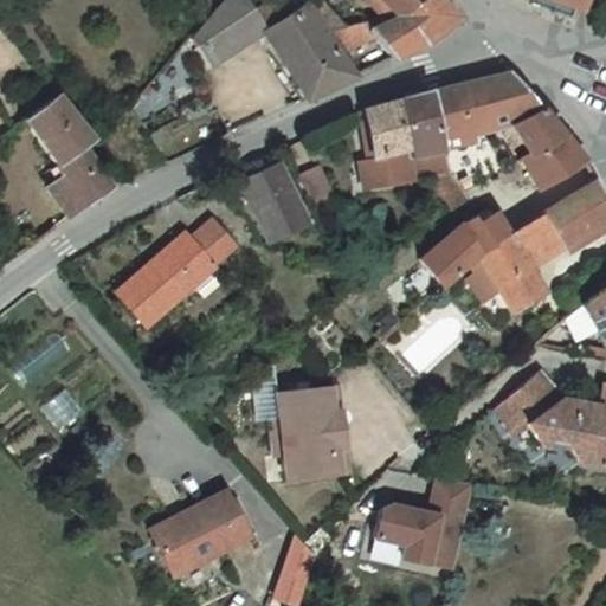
[(263,31),(244,0),(220,0),(210,13),(187,39),(207,70),(263,31)]
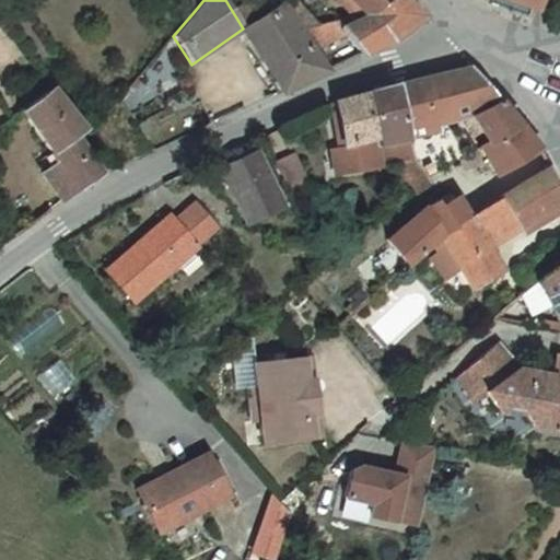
[(298,0),(291,0),(286,10),(301,32),(321,25),(298,0)]
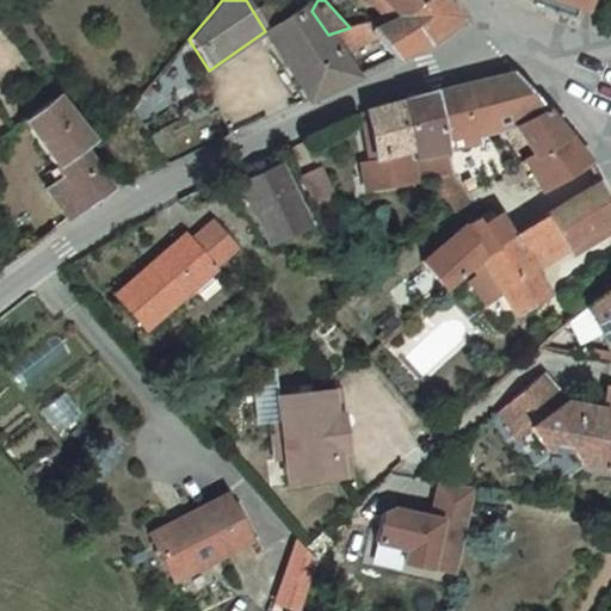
[(452,0),(414,0),(408,6),(401,13),(350,28),(328,35),(345,60),(380,30),(401,56),(421,44),(444,31),(468,13),(452,0)]
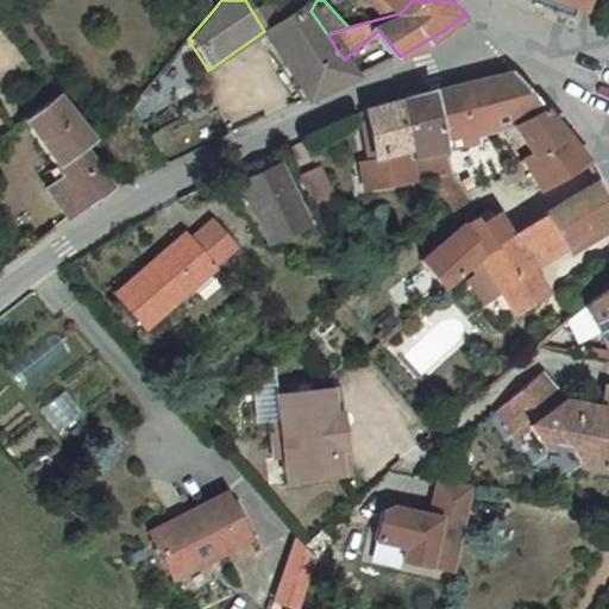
[(311,11),(268,36),(309,100),(356,77),(350,69),(344,60),(327,35),(311,11)]
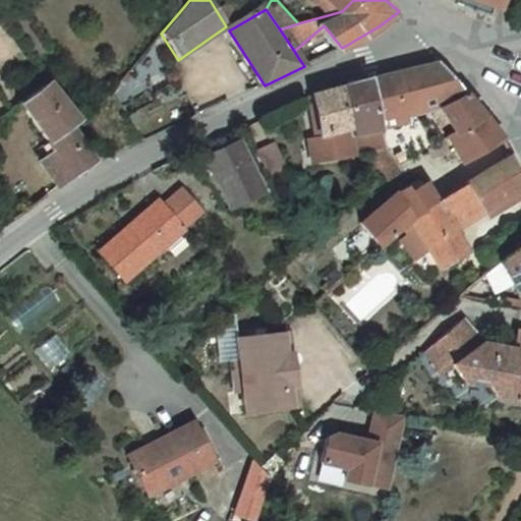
[(321,50),(299,59),(304,66),(325,56),(321,50)]
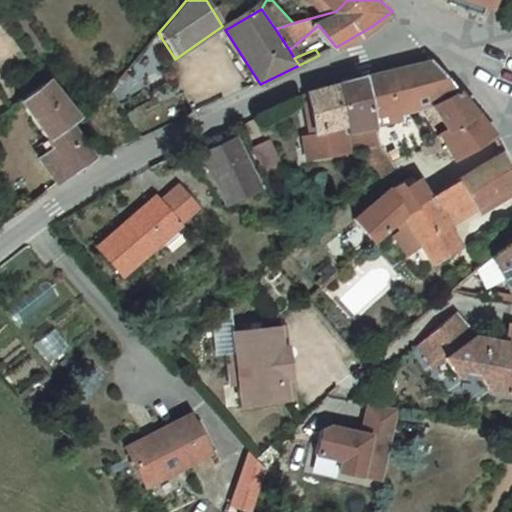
[(365,78),(374,127),(397,122),(395,111),(420,103),(463,89),(429,59),(365,78)]
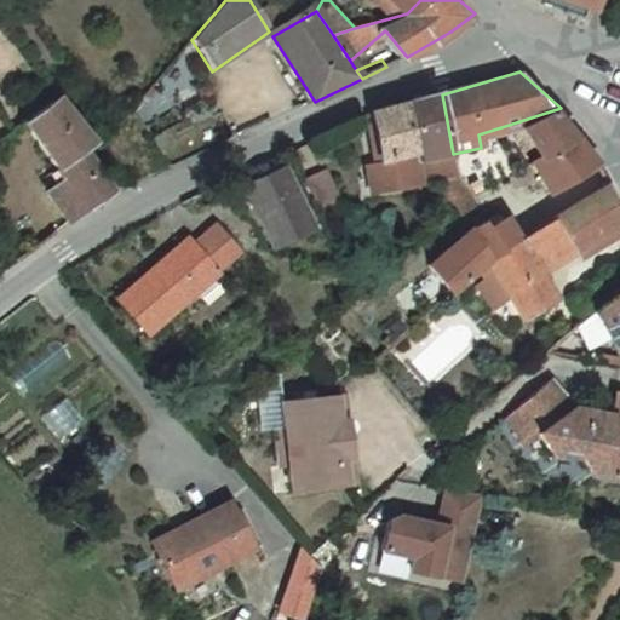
[(442,95),(417,104),(424,160),(453,154),(442,95)]
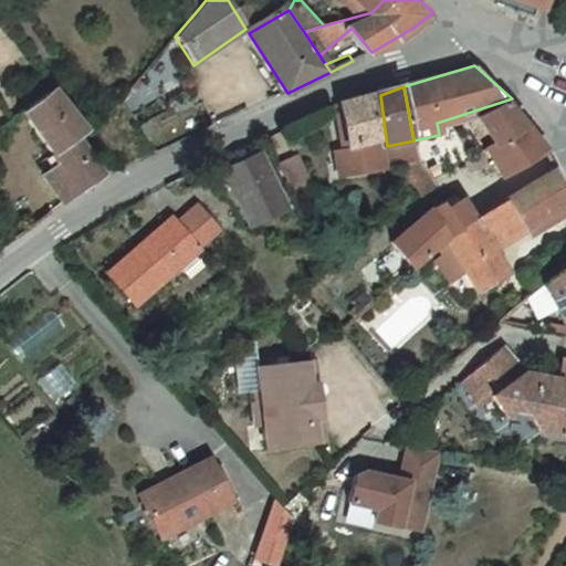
[(61,87),(29,112),(63,164),(50,173),(69,202),(112,170),(86,130),(88,128),(61,87)]
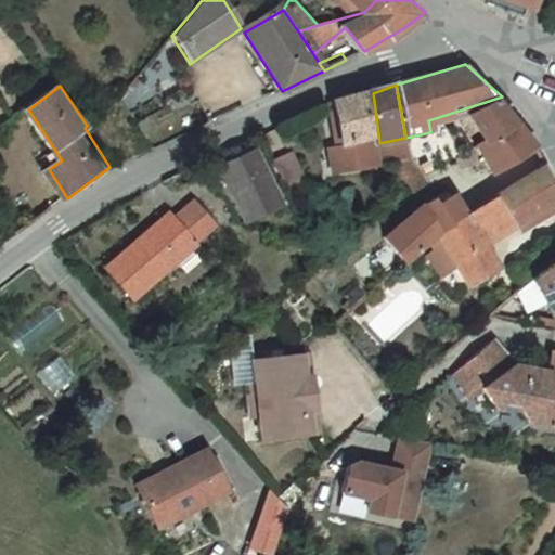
[(379,143),(373,93),(336,103),(341,150),(345,172),(377,168),(376,163),(392,159),(392,164),(400,164),(404,163),(409,162),(405,138),(379,143)]
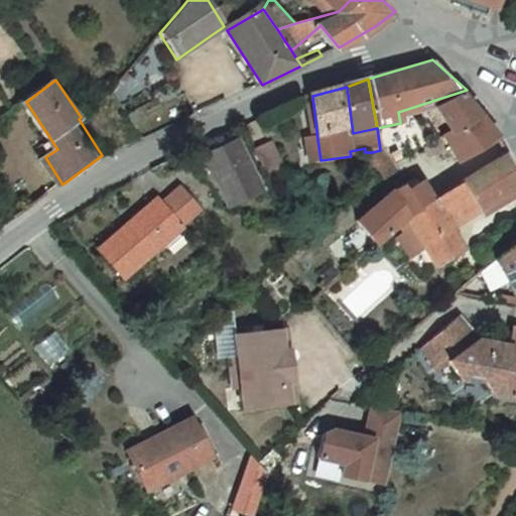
[(423,104),(437,125),(449,118),(456,127),(483,109),(467,90),(423,104)]
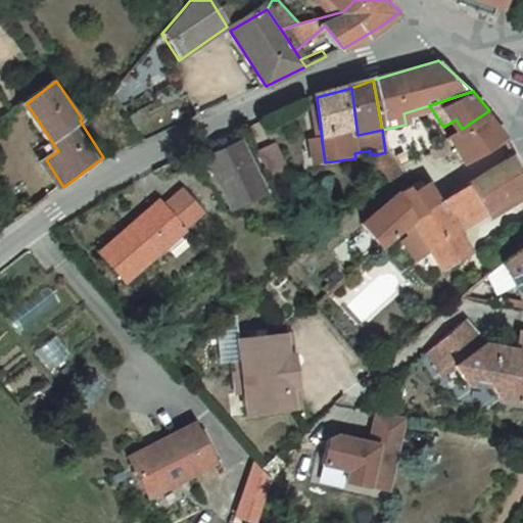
[(474,158),(510,135),(509,134),(489,110),(462,129),(456,133),(474,158)]
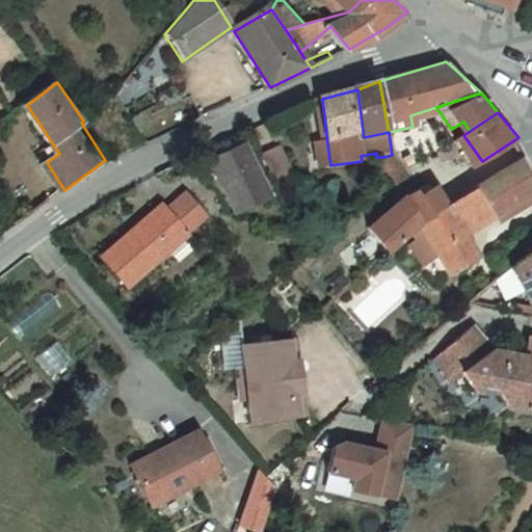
[(256,155),(248,140),(219,154),(227,167),(256,155)]
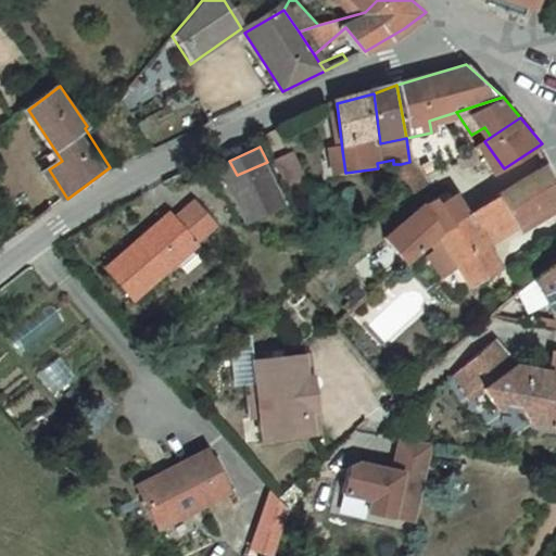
[(345,173),(342,150),(330,151),(332,174),(345,173)]
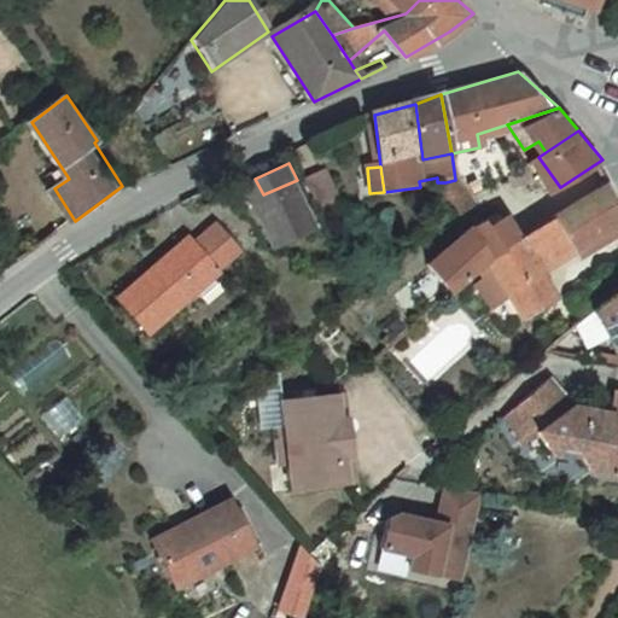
[(308,181),(322,210),(340,202),(327,173),(308,181)]
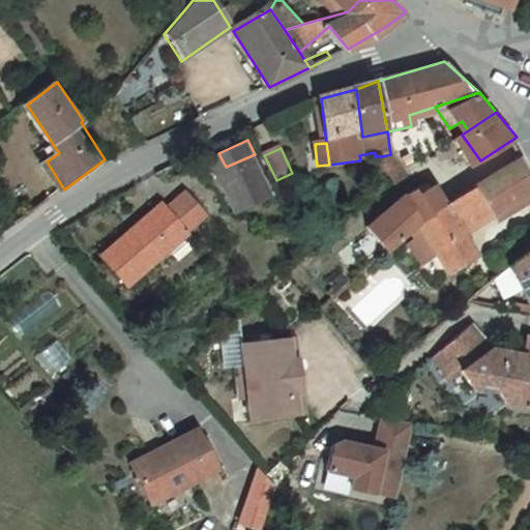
[(444,249),(458,269),(486,251),(470,227),(513,197),(519,203),(529,195),(529,159),(525,152),(474,187),(453,202),(424,222),(444,249)]
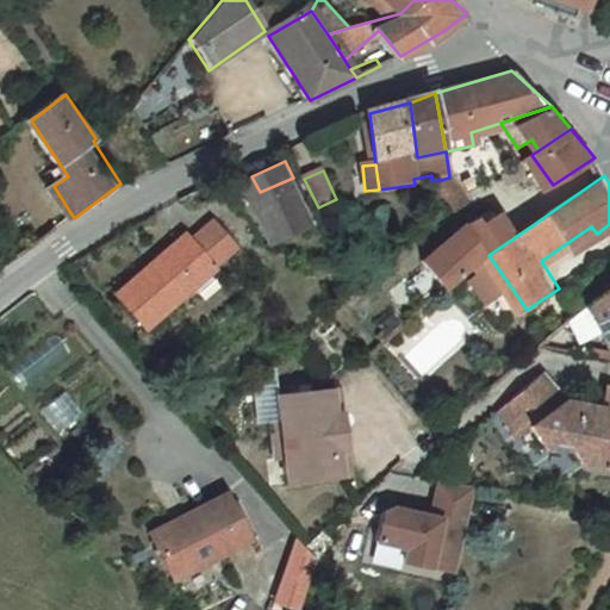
[(260,192),(251,176),(244,180),(273,241),(315,223),(293,178),(260,192)]
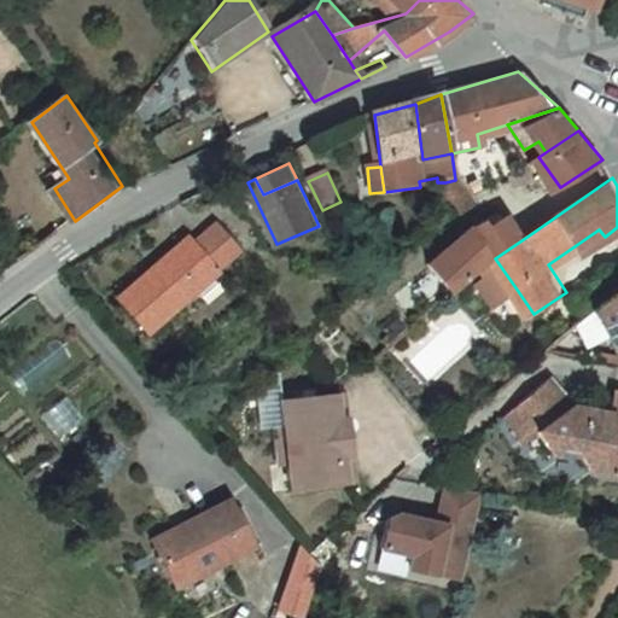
[(478,274),(495,258),(529,235),(508,207),(473,229),(430,268),(453,297),(478,274)]
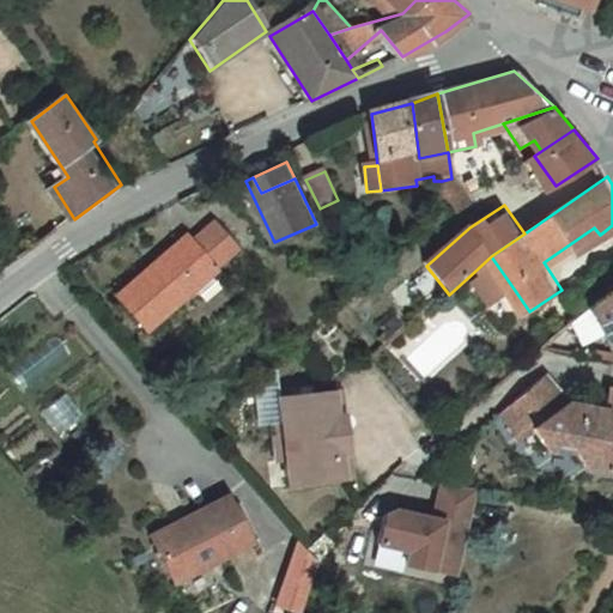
[(241,246),(223,225),(201,244),(195,236),(131,297),(157,326),(241,246)]
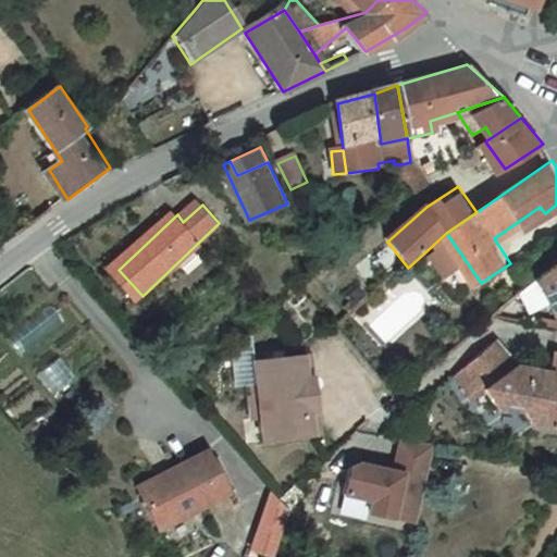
[(450,273),(467,262),(446,233),(431,247),(450,273)]
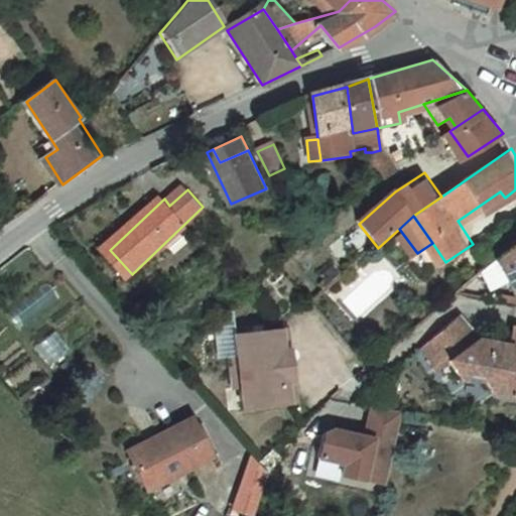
[(515,238),(503,250),(515,275),(515,238)]
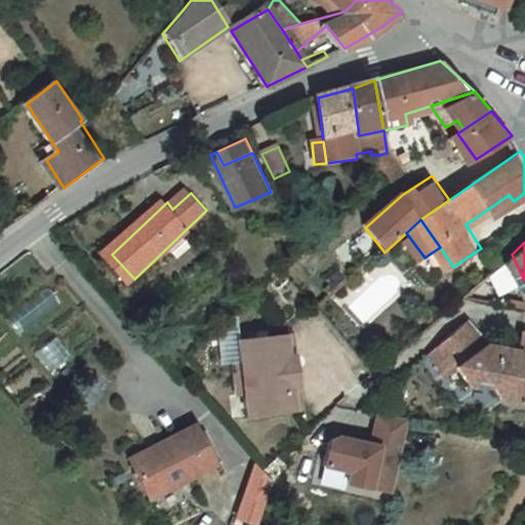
[(524,342),(495,337),(474,313),(437,346),(455,365),(466,356),(479,371),(487,365),(500,370),(510,391),(524,394),(524,342)]
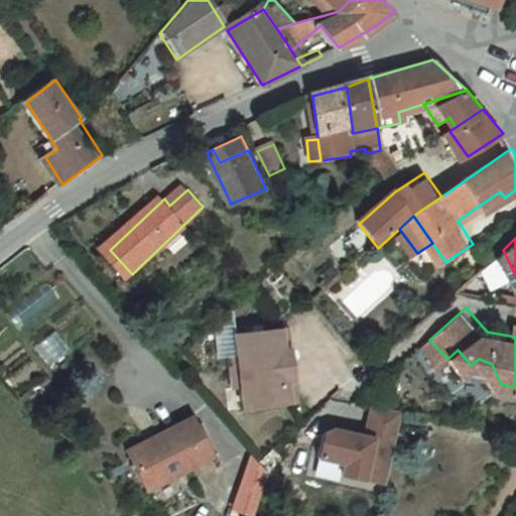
[(295,321),(243,328),(246,348),(238,350),(240,365),(242,381),(249,379),(251,401),(303,394),(301,373),(294,374),(293,359),(291,345),(297,344),(295,321)]
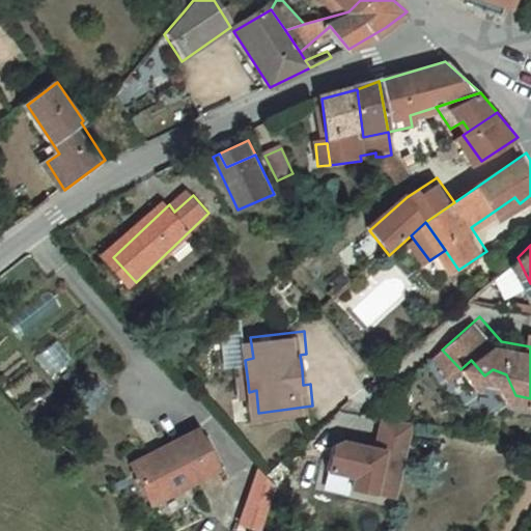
[(225,345),(224,370),(243,370),(243,345),(225,345)]
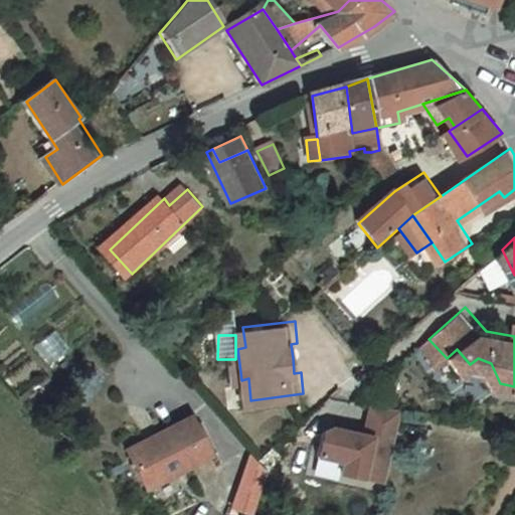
[(297,343),(291,344),(293,358),(294,373),(301,372),(299,357),(297,343)]
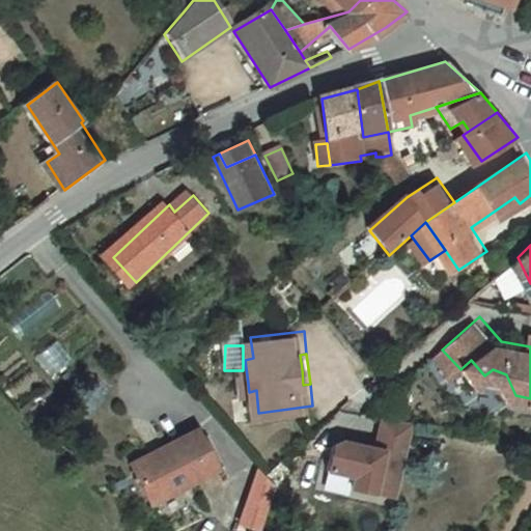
[(413,487),(424,415),(394,409),(389,441),(354,435),(346,440),(342,465),(369,469),(367,481),(390,485),(391,483),(413,487)]
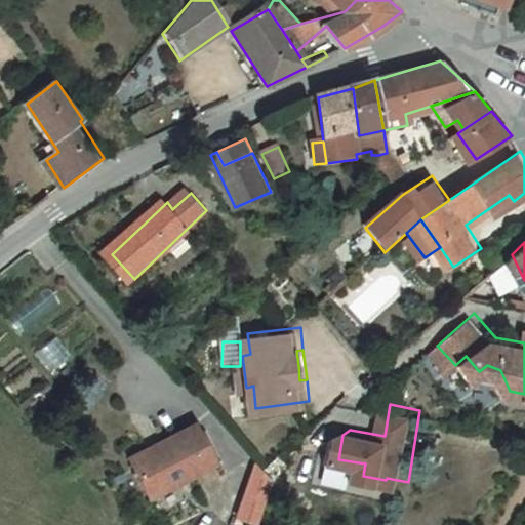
[(226,460),(205,423),(140,456),(159,493),(226,460)]
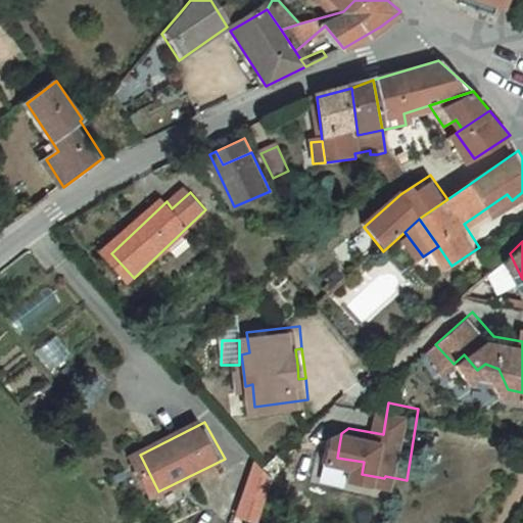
[(258,511),(278,515),(280,507),(288,474),(275,457),(273,455),(258,511)]
